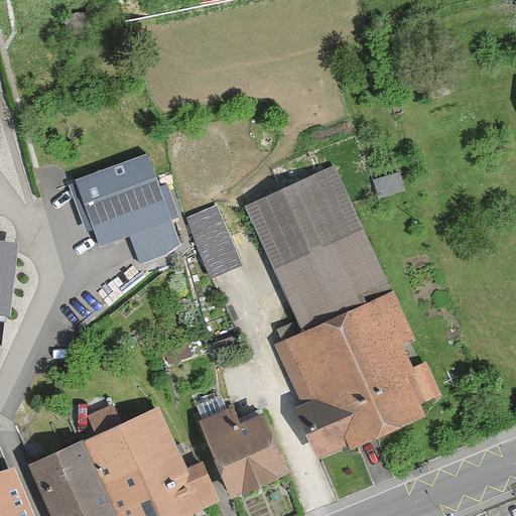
[(97,12),(66,20),(71,38),(102,30),(97,12)]
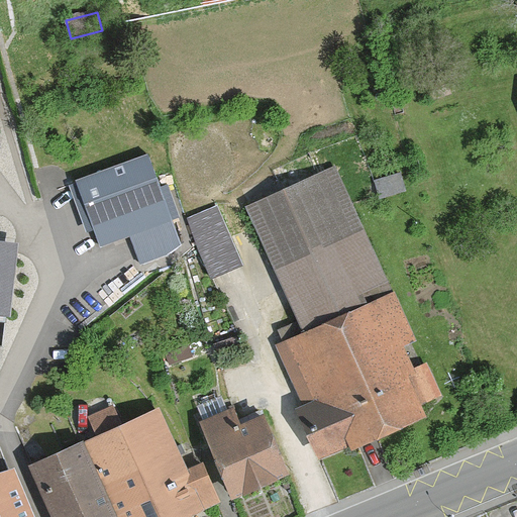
[(414,99),(401,103),(403,110),(416,107),(414,99)]
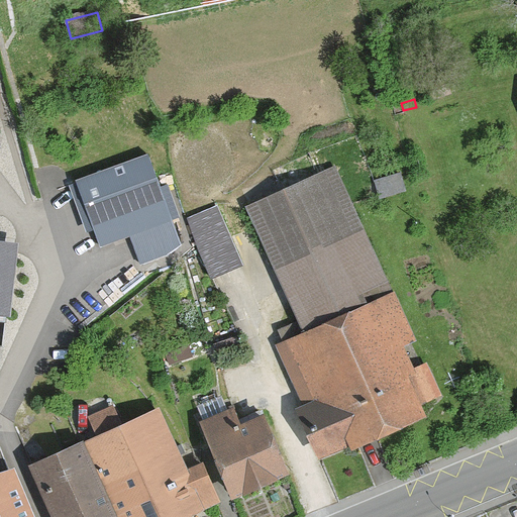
[(167,253),(182,243),(148,154),(76,182),(100,246),(129,234),(140,264),(167,253)]
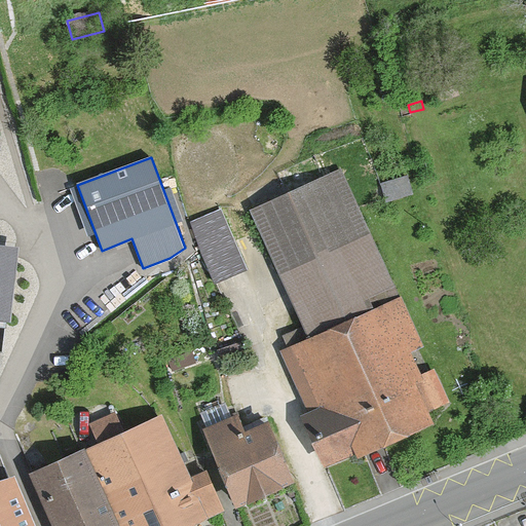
[(305,419),(329,472),(438,422),(435,414),(453,406),(438,371),(419,379),(410,358),(425,350),(344,173),(253,214),(312,343),(284,357),(311,416),(305,419)]
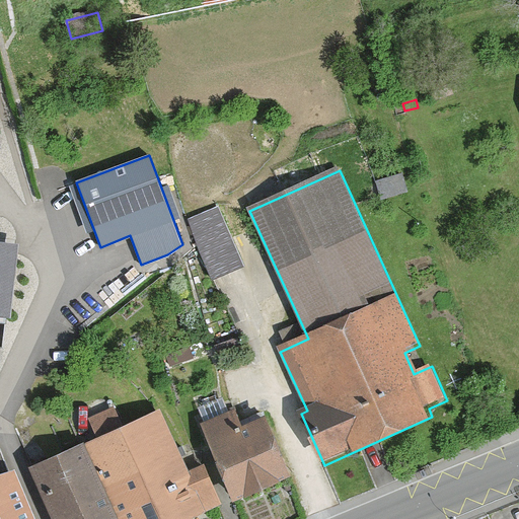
[(402,177),(378,184),(383,201),(408,194),(402,177)]
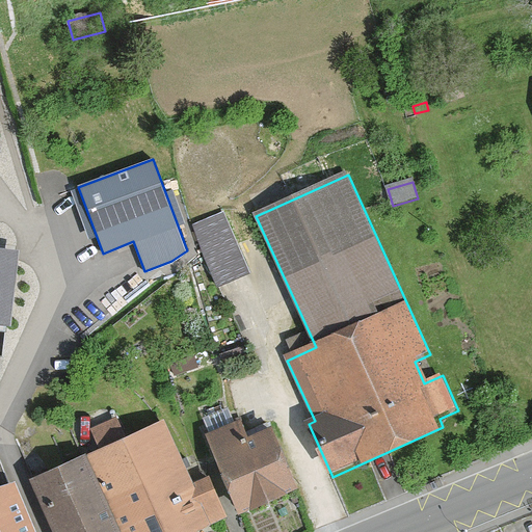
[(0,242),(0,319),(10,321),(21,245),(0,242)]
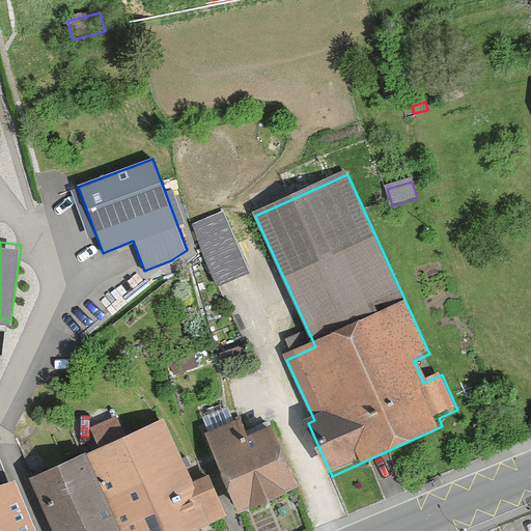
[(203,428),(239,509),(297,483),(270,421),(246,431),(238,414),(203,428)]
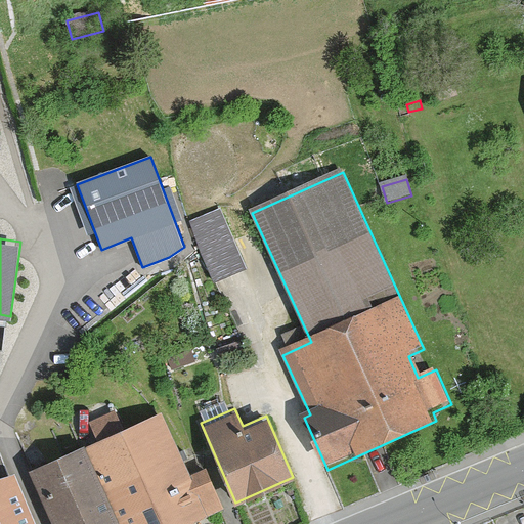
[(189,472),(162,410),(86,443),(122,523),(189,523),(224,509),(205,465),(189,472)]
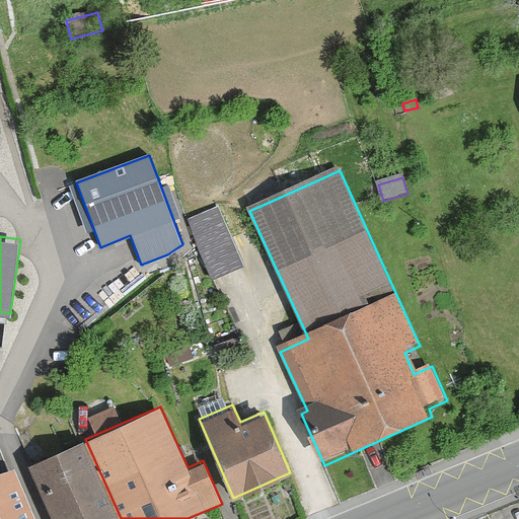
[(121,518),(85,439),(30,463),(55,518),(121,518)]
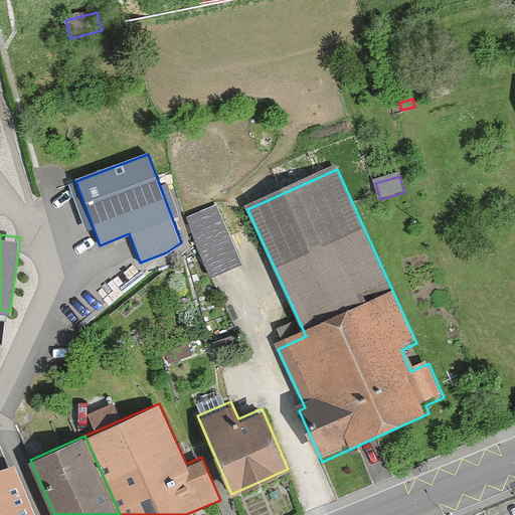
[(0,514),(34,514),(13,465),(10,467),(3,452),(0,452),(0,514)]
